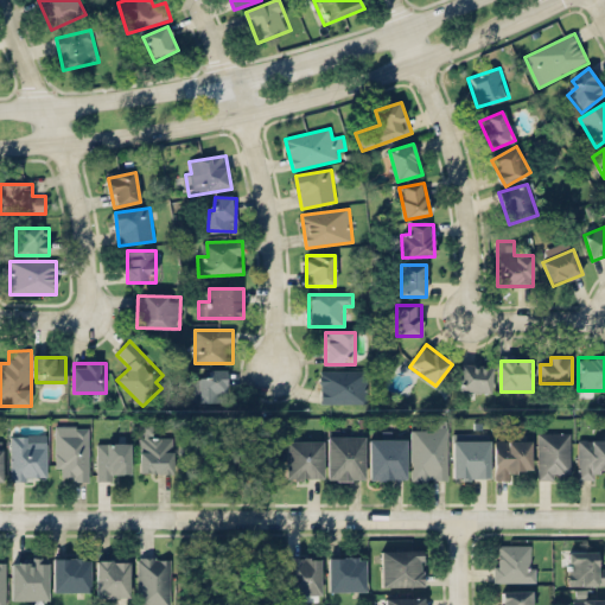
[(460,393),(491,393),(491,367),(460,367),(460,393)]
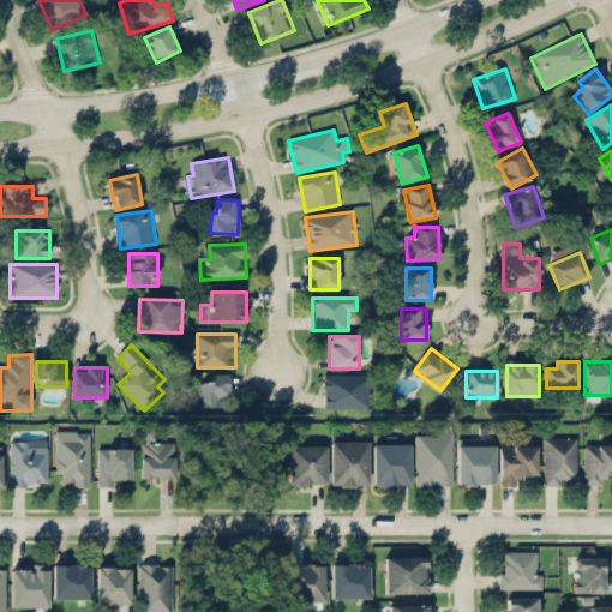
[(197,387),(197,407),(229,407),(229,376),(207,376),(207,387),(197,387)]
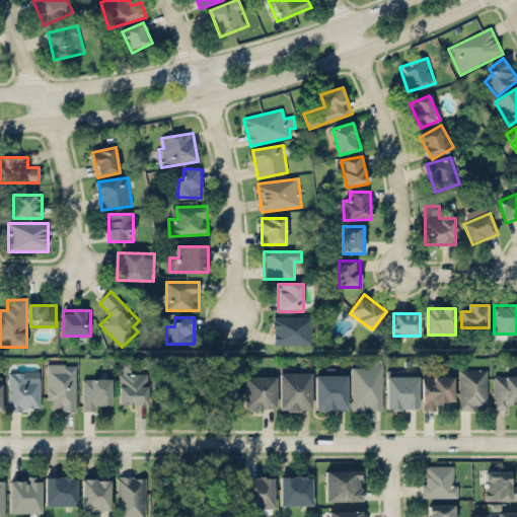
[(315,317),(275,317),(275,347),(315,347),(315,317)]
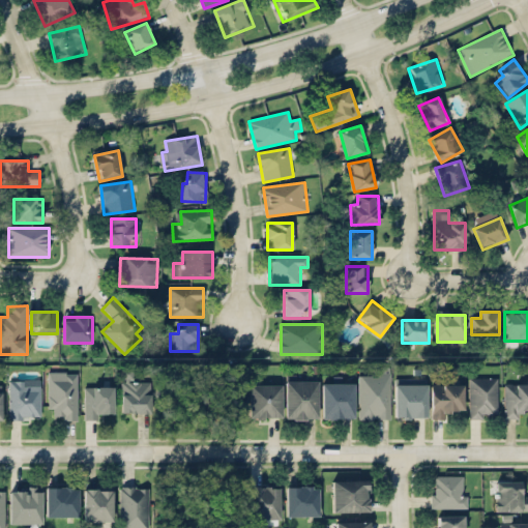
[(122,415),(152,414),(151,382),(135,382),(135,370),(122,370),(122,415)]
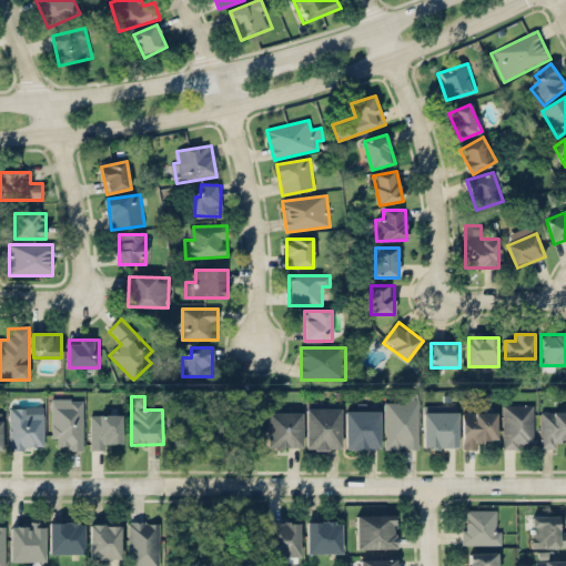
[(52,440),(63,440),(63,451),(84,451),(84,398),(52,398),(52,440)]
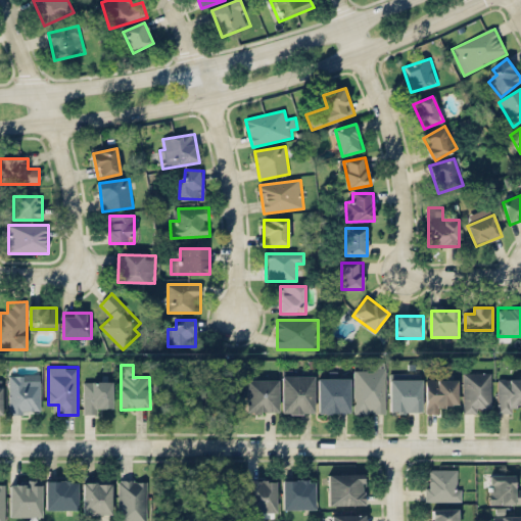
[(354,415),(386,415),(386,369),(354,369),(354,415)]
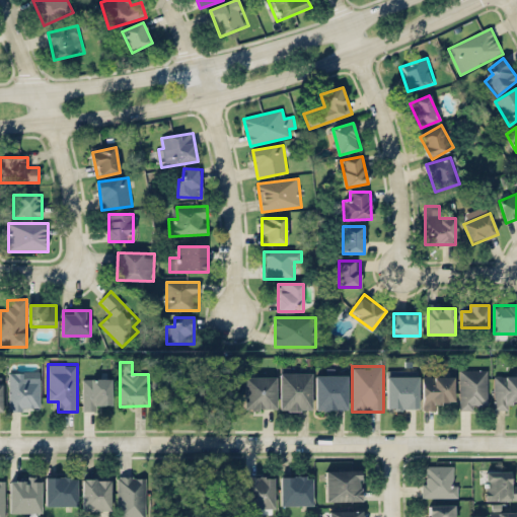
[(461,370),(461,411),(489,411),(489,370),(461,370)]
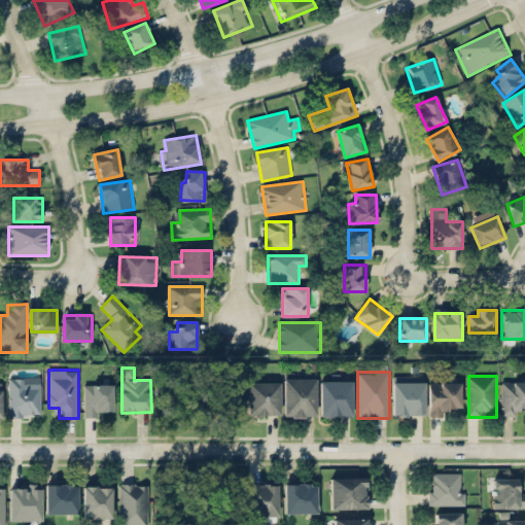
[(10,419),(41,419),(41,379),(10,379),(10,419)]
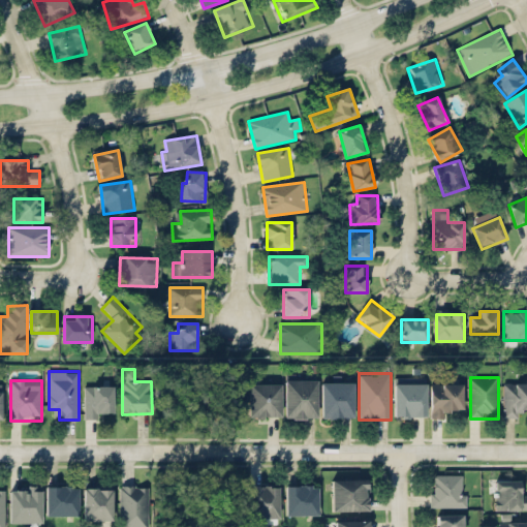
[(285,419),(317,419),(317,381),(285,381),(285,419)]
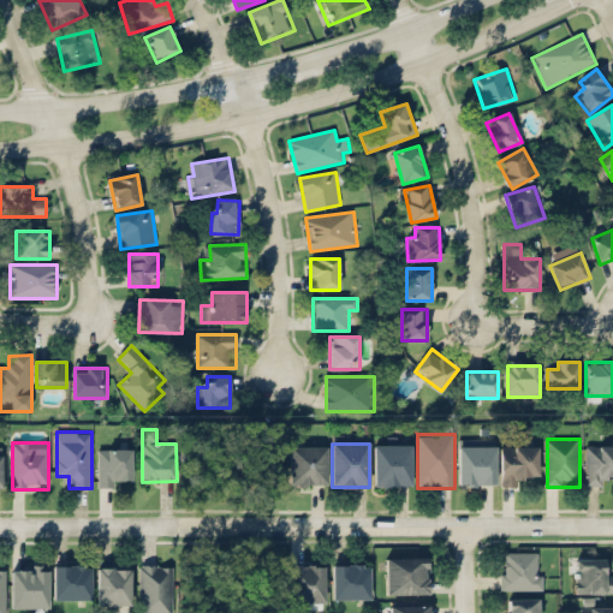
[(497,486),(497,445),(459,445),(459,486),(497,486)]
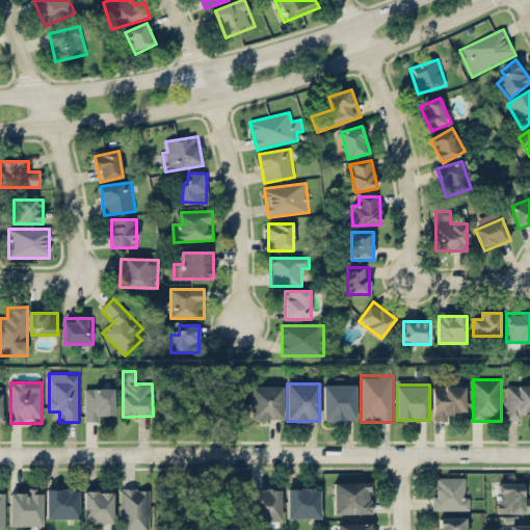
[(355,386),(324,386),(324,421),(355,421),(355,386)]
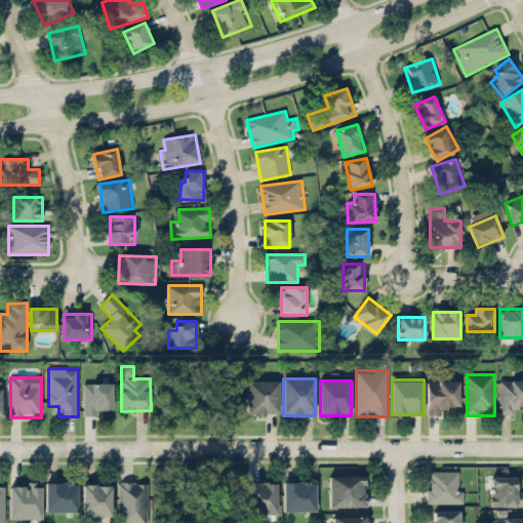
[(522,380),(500,380),(500,414),(520,414),(520,406),(522,406),(522,380)]
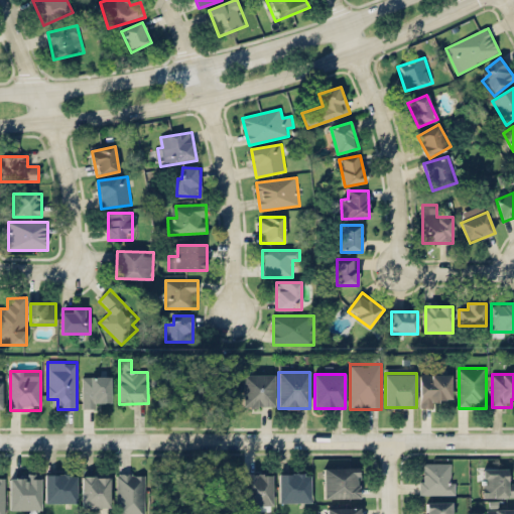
[(243,407),(274,407),(274,375),(243,375),(243,407)]
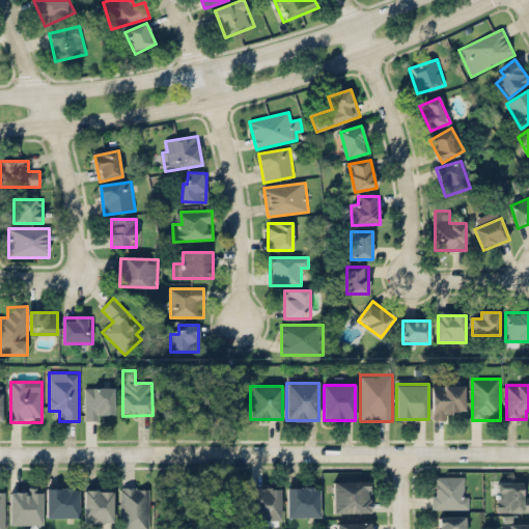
[(466,386),(433,386),(433,419),(454,419),(454,411),(466,411),(466,386)]
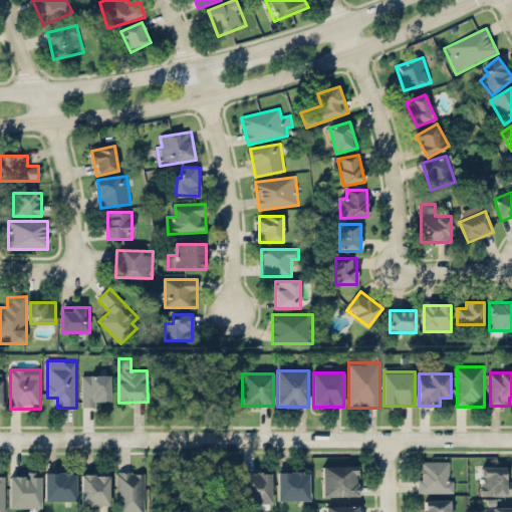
[(82,375),(82,407),(110,407),(110,375),(82,375)]
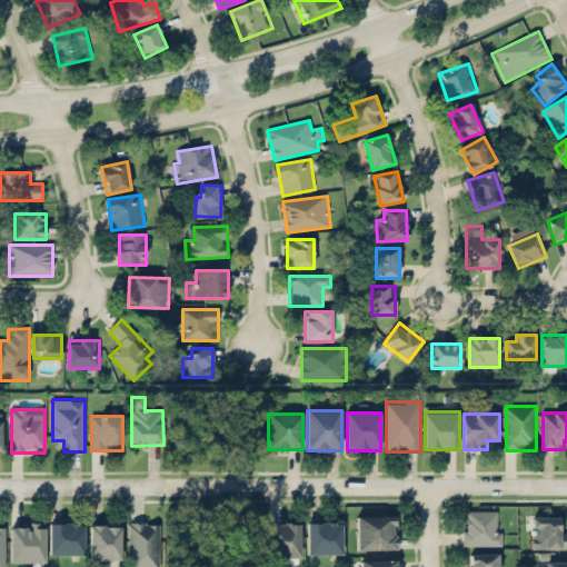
[(503,546),(503,513),(464,513),(464,546),(503,546)]
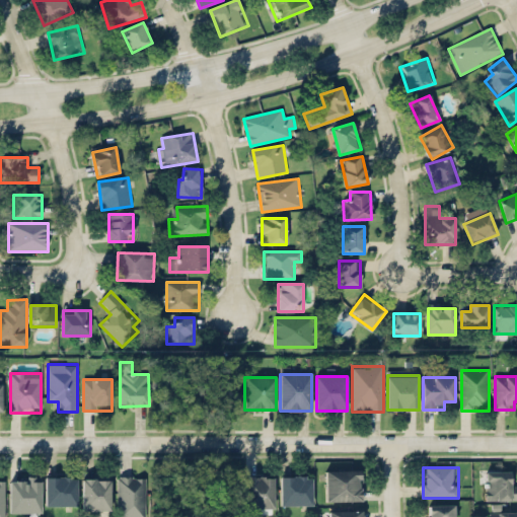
[(364,470),(325,470),(325,502),(364,502),(364,470)]
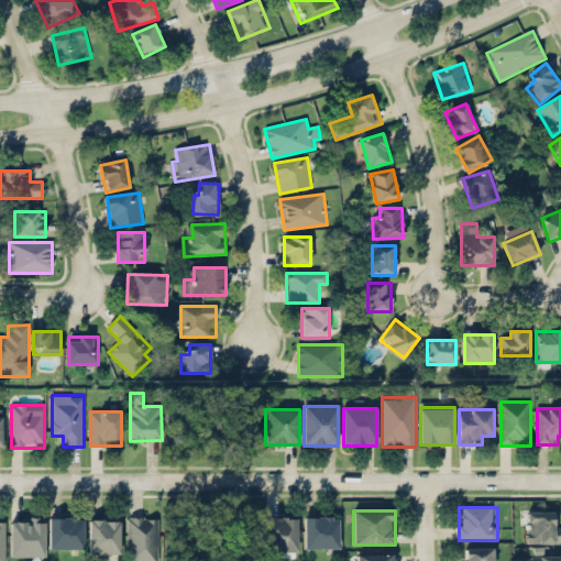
[(527,543),(560,543),(560,524),(554,524),(554,513),(527,513),(527,543)]
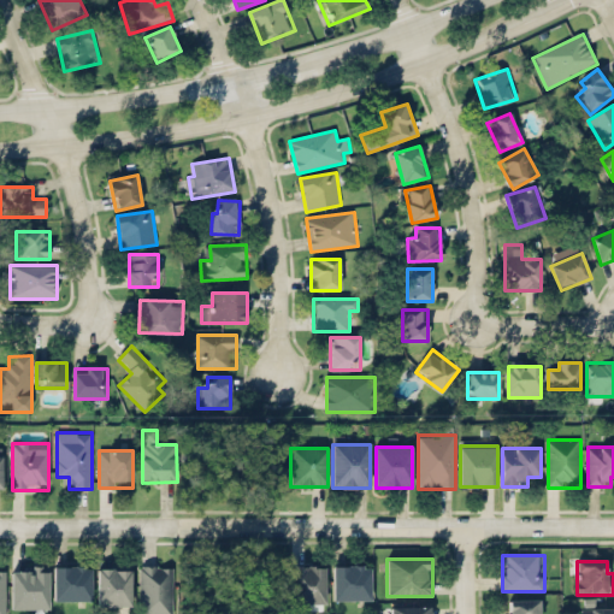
[(12,610),(51,610),(51,566),(12,566),(12,610)]
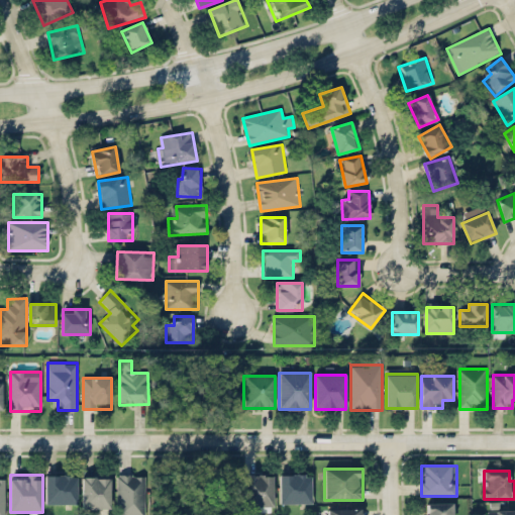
[(146,514),(146,475),(117,475),(117,514),(146,514)]
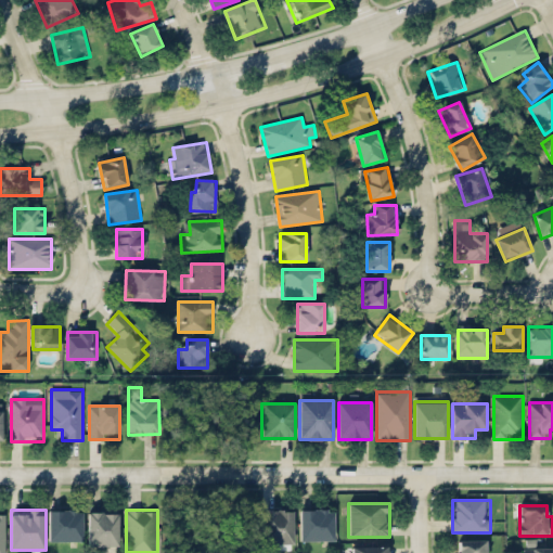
[(335,510),(300,510),(300,541),(335,541),(335,510)]
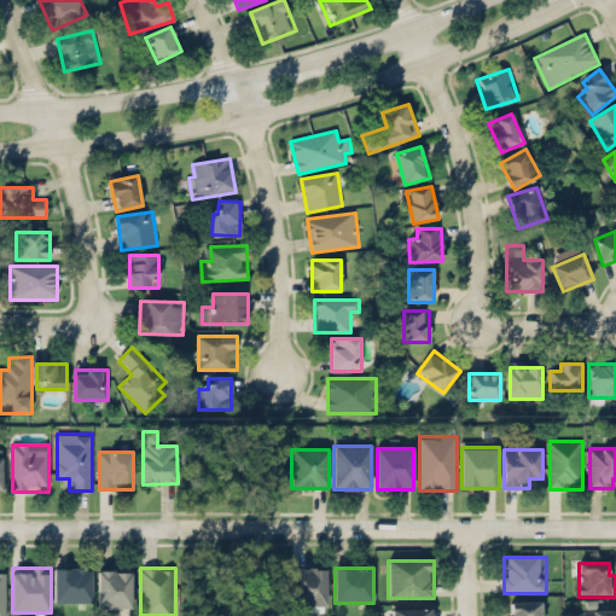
[(94,569),(56,569),(56,604),(94,604),(94,569)]
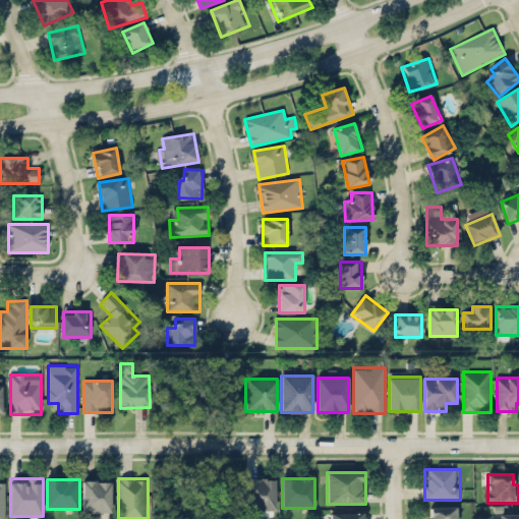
[(276,479),(247,479),(247,511),(276,511),(276,479)]
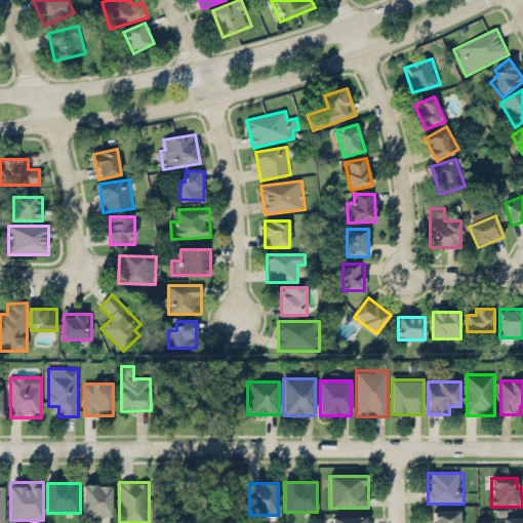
[(113,484),(84,484),(84,517),(113,517),(113,484)]
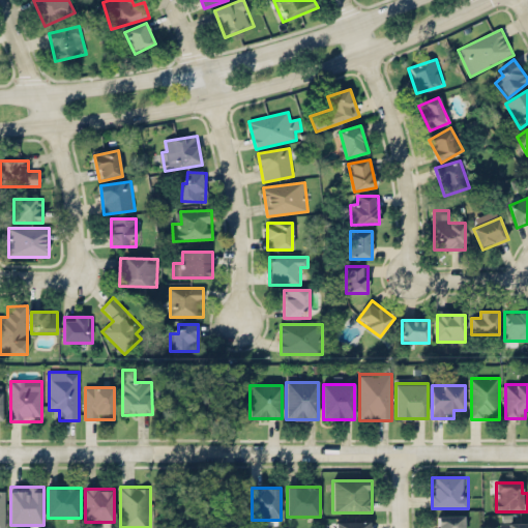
[(465,527),(465,517),(440,517),(440,525),(433,525),(433,527),(465,527)]
